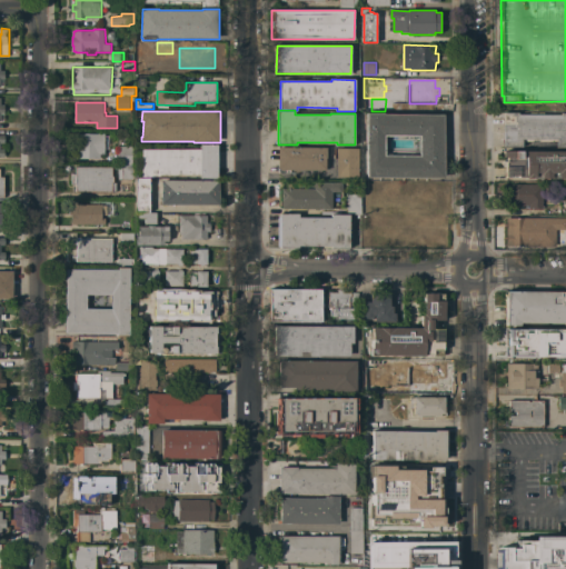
[(519,112),(519,115),(563,115),(563,113),(565,113),(565,147),(558,147),(558,142),(540,142),(540,140),(534,140),(534,142),(524,141),(524,147),(504,147),(504,112),(519,112)]
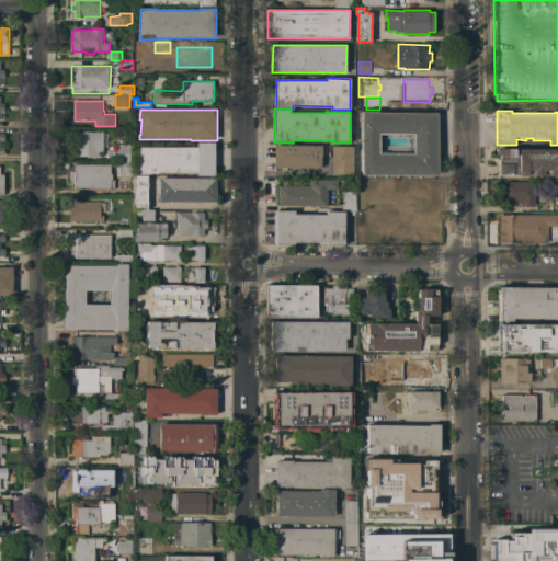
[(380,112),(439,113),(439,175),(363,175),(363,112),(380,112)]
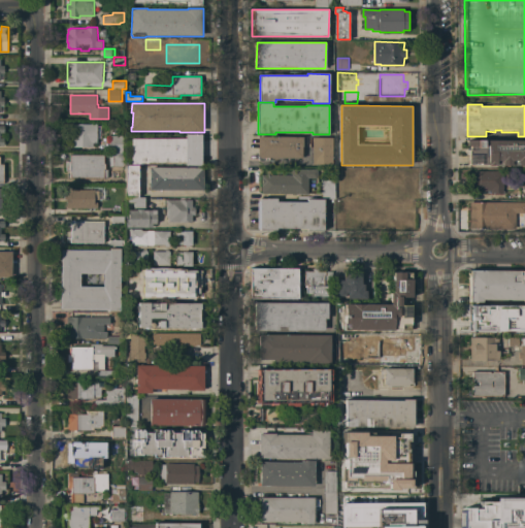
[(92,124),(98,124),(98,142),(94,142),(94,147),(72,146),(72,139),(67,139),(68,130),(71,130),(71,124),(92,124)]
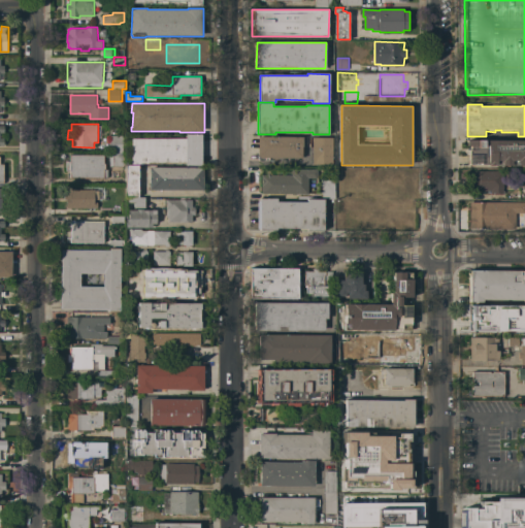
[(188,138),(188,134),(203,134),(203,165),(188,165),(188,162),(149,162),(149,163),(142,163),(142,164),(133,164),(133,138),(188,138)]
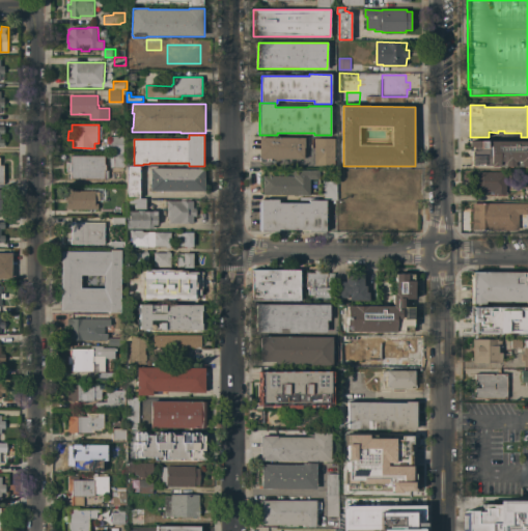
[(124,137),(124,154),(111,154),(111,136),(124,137)]
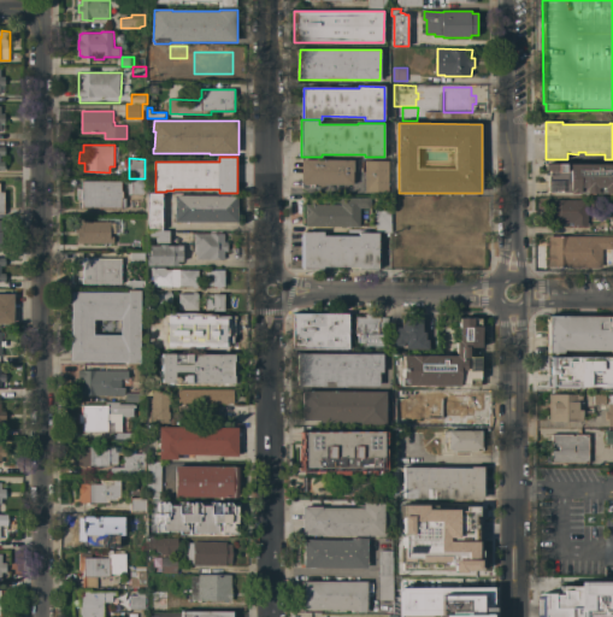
[(354,160),(354,184),(304,184),(304,182),(302,182),(302,159),(354,160)]
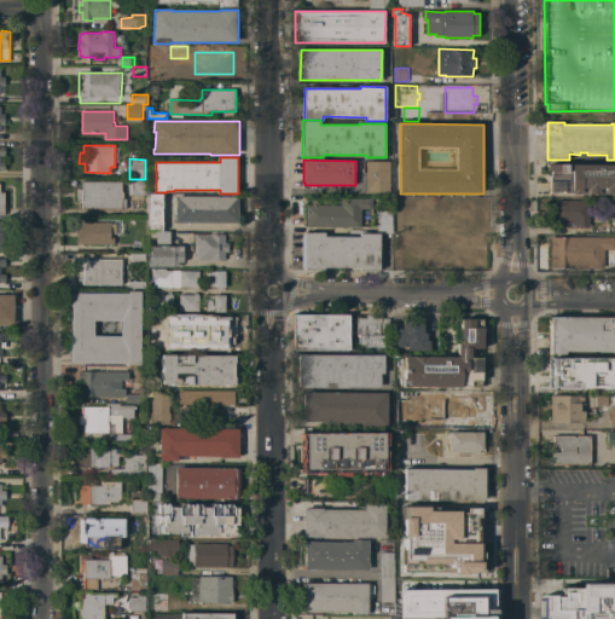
[(390,161),(390,192),(366,192),(367,161),(390,161)]
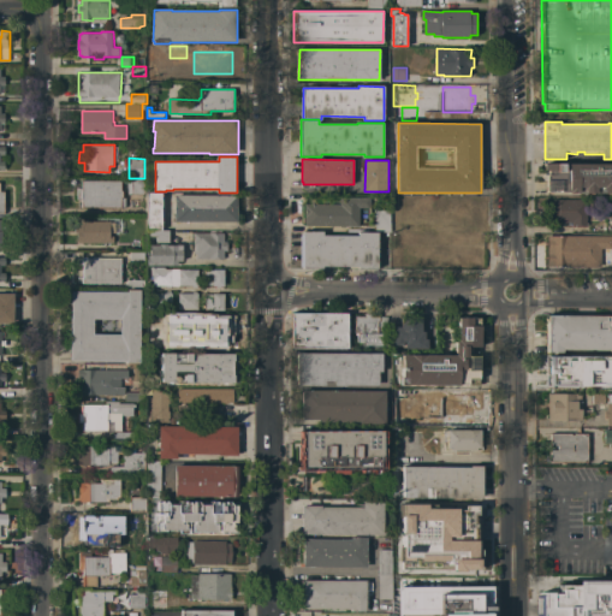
[(611,193),(605,193),(605,194),(596,194),(596,193),(588,193),(588,194),(578,194),(578,191),(562,191),(562,190),(556,190),(556,191),(548,191),(548,175),(551,175),(551,171),(547,171),(547,164),(611,164),(611,193)]
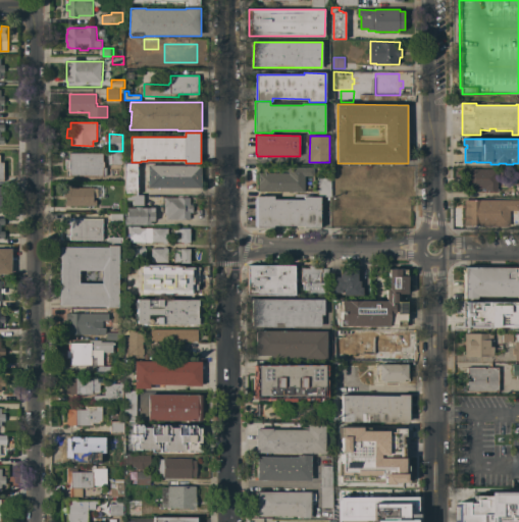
[(104,153),(104,161),(105,162),(105,167),(107,167),(107,176),(70,175),(70,169),(67,169),(67,159),(70,159),(71,153),(104,153)]
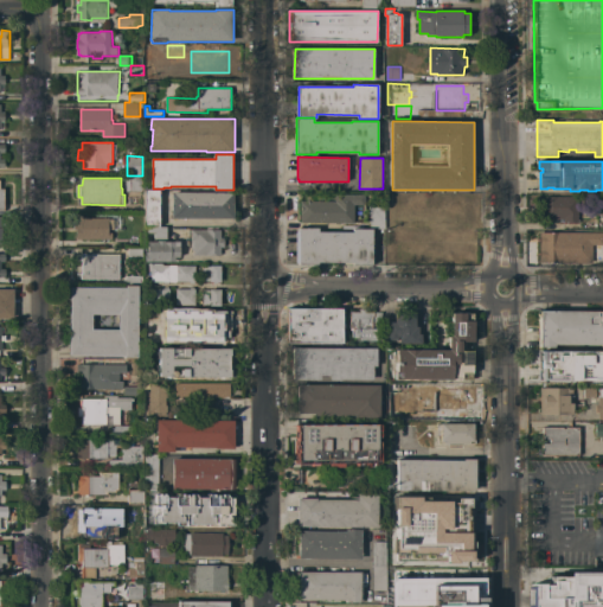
[(143,178),(143,192),(132,192),(132,178),(143,178)]
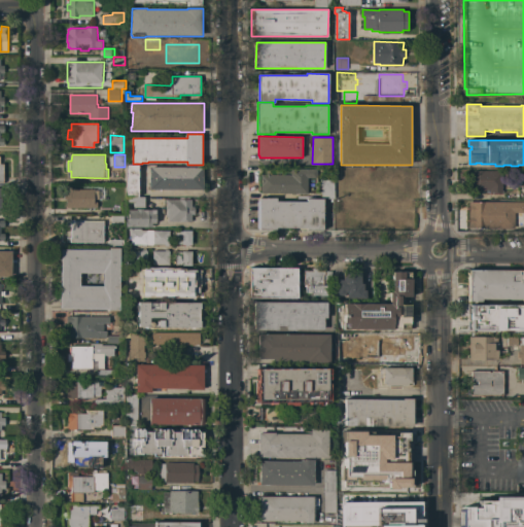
[(139,165),(140,197),(146,197),(146,208),(136,208),(136,202),(127,202),(127,165),(139,165)]
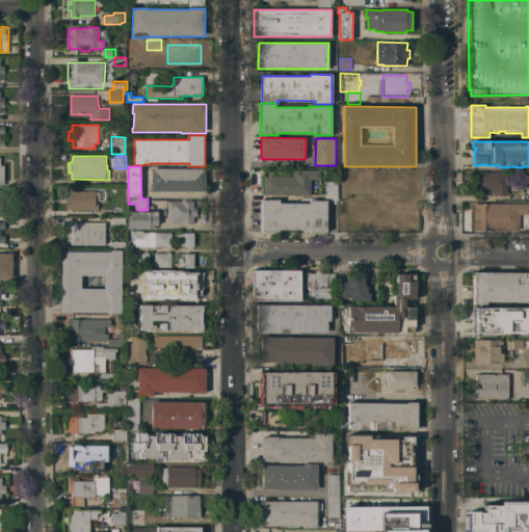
[(206,168),(206,191),(152,191),(152,168),(206,168)]
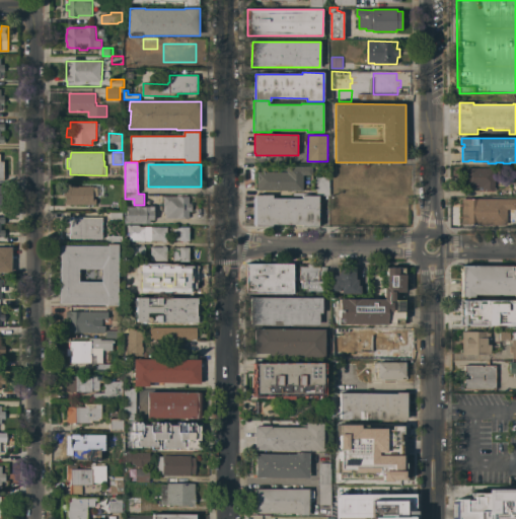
[(330,177),(330,164),(348,164),(348,182),(330,182),(330,195),(317,195),(317,176),(330,177)]
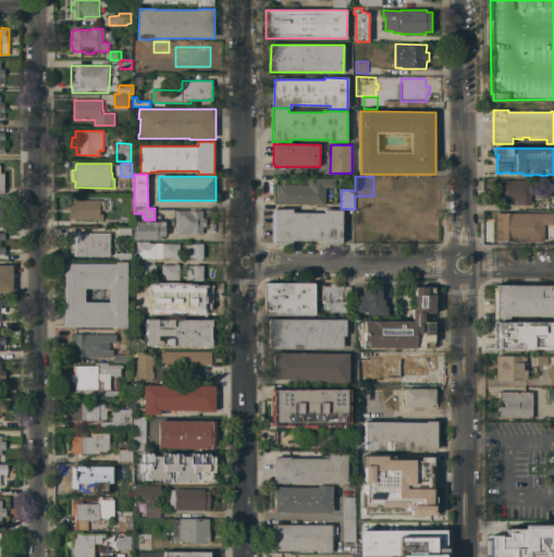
[(283,185),(283,183),(287,183),(287,185),(309,185),(309,178),(336,178),(336,188),(327,188),(327,205),(278,205),(278,185),(283,185)]
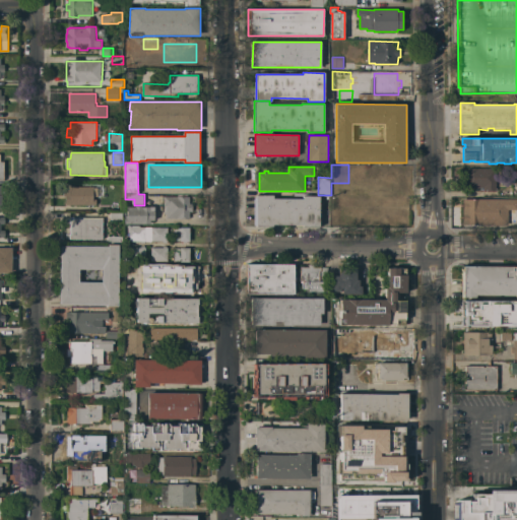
[(367,167),(367,185),(351,184),(351,167),(367,167)]
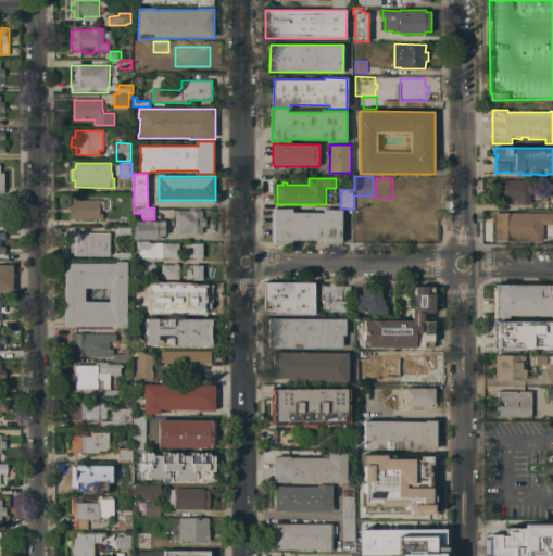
[(432,178),(432,201),(398,201),(398,178),(432,178)]
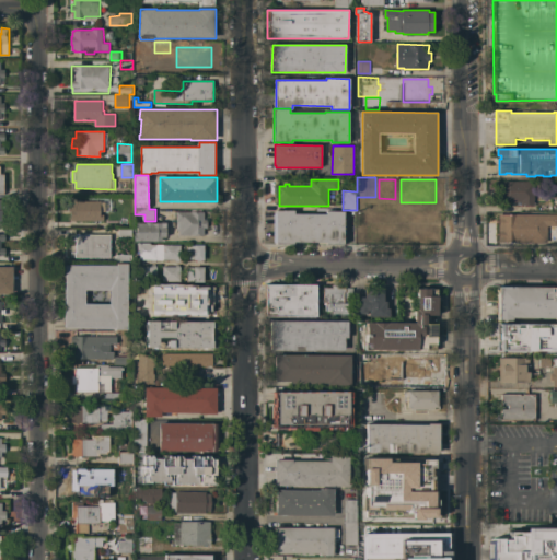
[(535,181),(536,206),(522,206),(522,202),(517,202),(517,203),(499,203),(499,182),(535,181)]
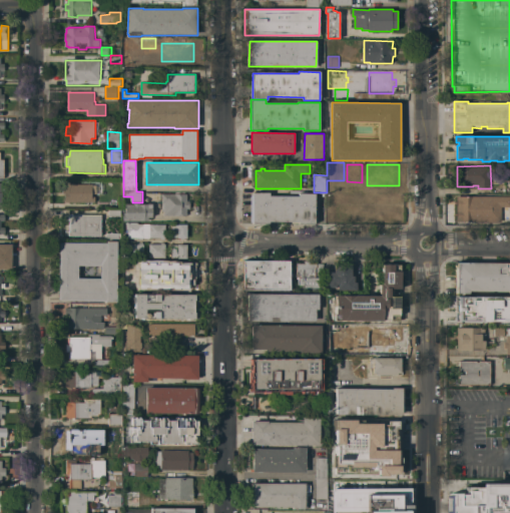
[(92,184),(92,185),(97,185),(97,193),(93,193),(93,196),(96,196),(96,202),(66,202),(66,193),(63,193),(63,180),(71,180),(71,184),(92,184)]
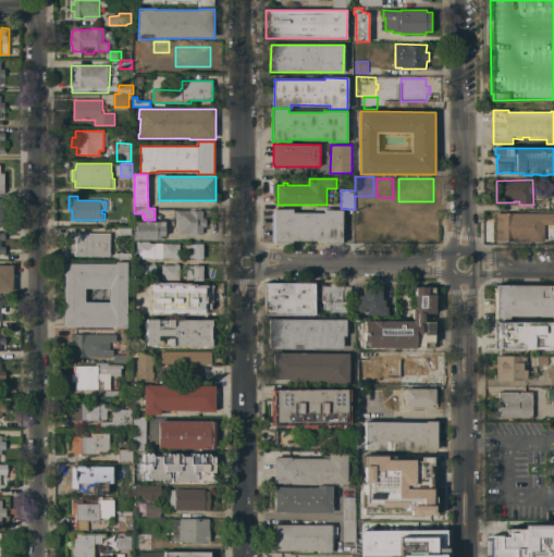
[(372,197),(372,210),(357,210),(357,197),(372,197)]
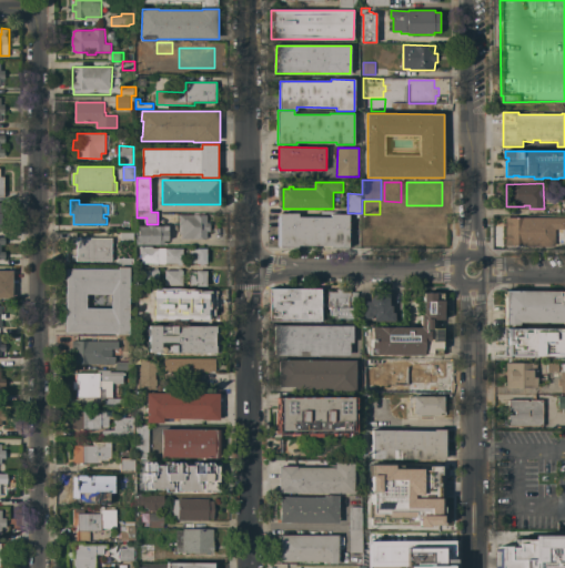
[(299,213),(299,216),(332,217),(332,214),(350,214),(350,249),(332,247),(332,245),(299,245),(299,247),(281,247),(281,213),(299,213)]
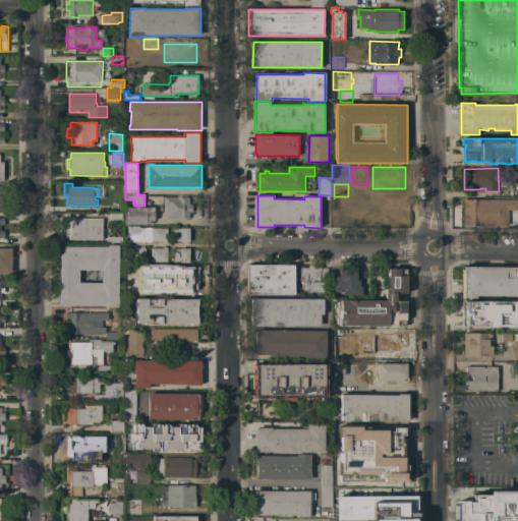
[(191,197),(191,205),(194,205),(194,212),(191,212),(191,220),(168,219),(168,215),(165,215),(166,196),(191,197)]
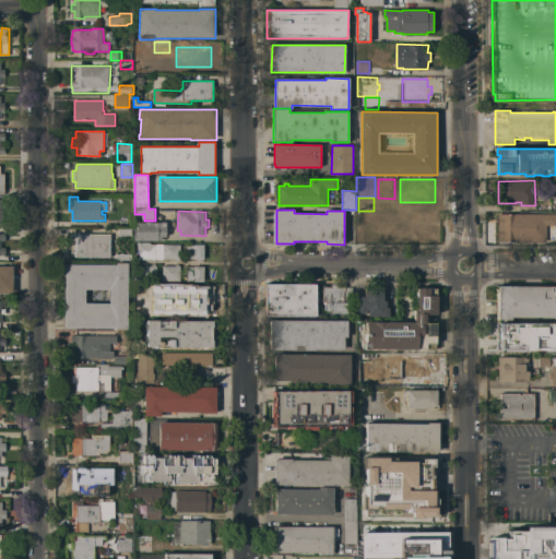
[(555,225),(547,225),(547,241),(504,241),(504,214),(555,214),(555,225)]
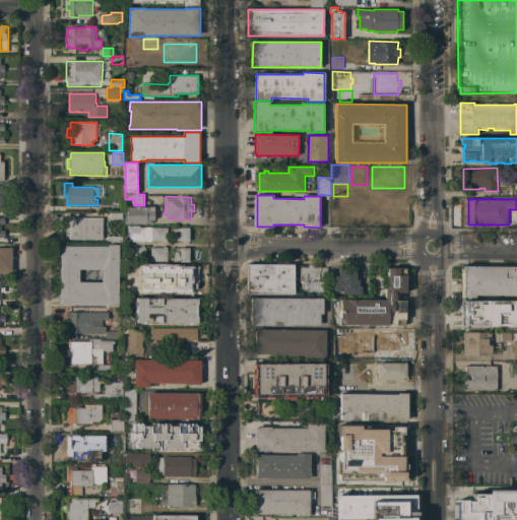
[(126,216),(128,216),(128,207),(136,207),(136,206),(142,206),(142,207),(155,207),(155,220),(154,220),(154,224),(126,224),(126,216)]
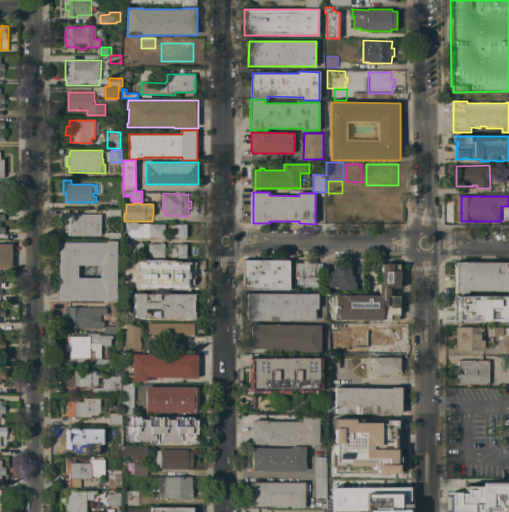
[(121,209),(121,220),(110,220),(110,209),(121,209)]
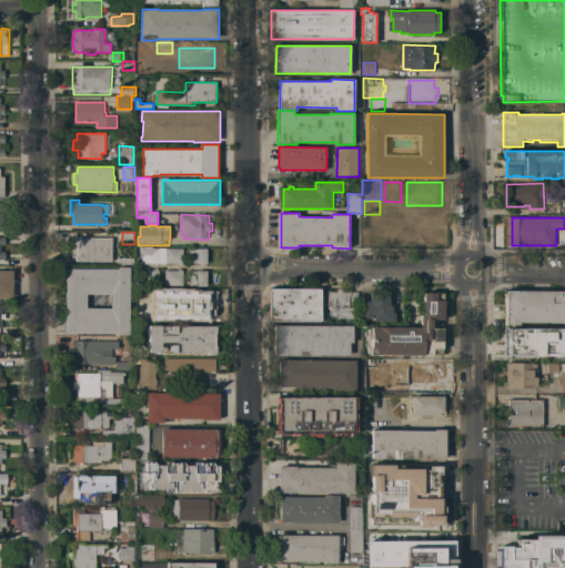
[(114,237),(114,261),(78,261),(78,260),(73,260),(73,255),(78,255),(78,243),(73,243),(73,239),(78,239),(78,237),(114,237)]
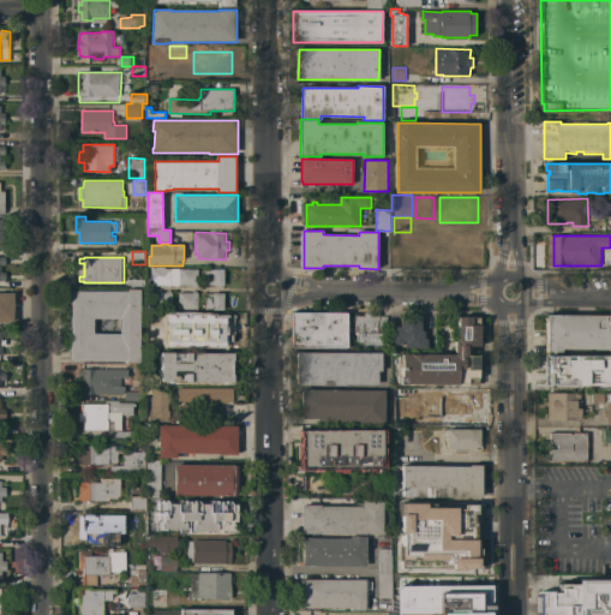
[(166,267),(166,269),(199,269),(199,286),(198,286),(198,287),(193,287),(193,286),(172,286),(172,287),(167,287),(167,285),(151,285),(153,267),(166,267)]
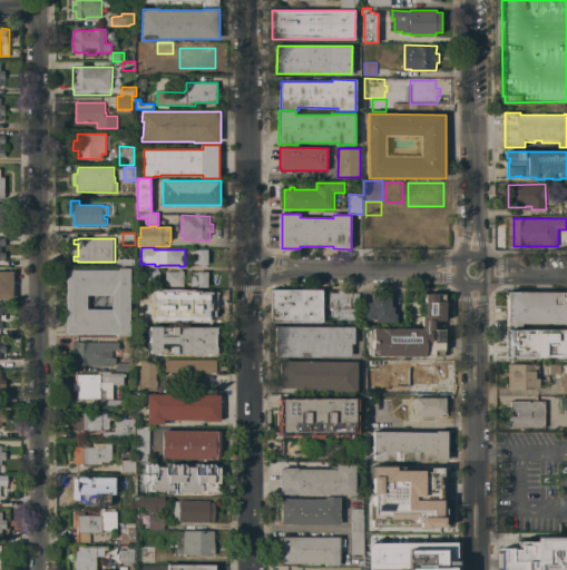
[(209,249),(208,265),(198,265),(199,249),(209,249)]
